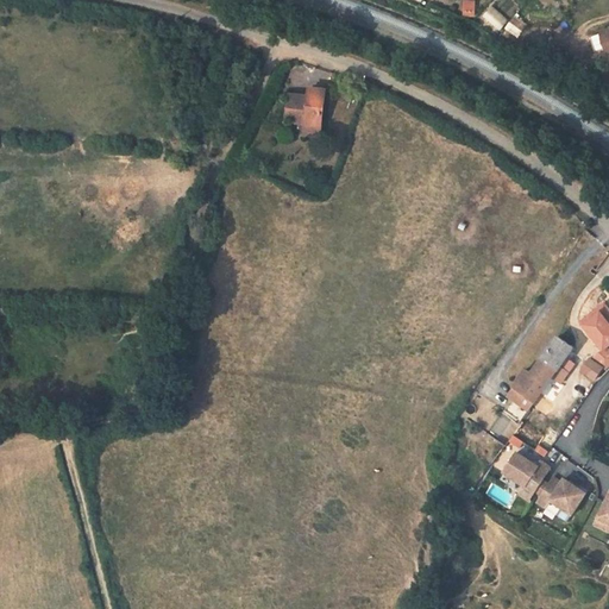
[(484,16),(500,29),(508,20),(491,6),(484,16)]
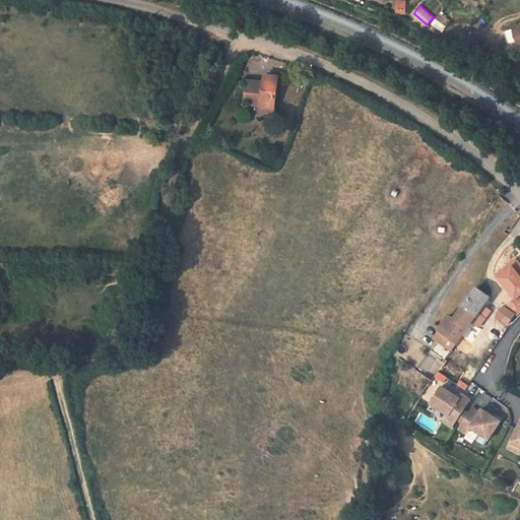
[(506,51),(516,48),(512,34),(501,37),(506,51)]
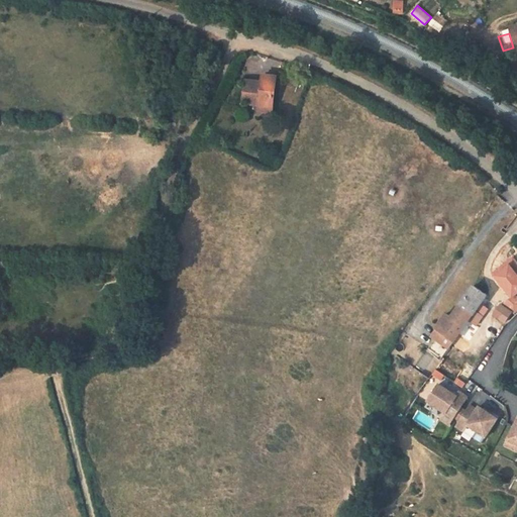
[(240,103),(257,104),(256,106),(271,108),(275,78),(261,77),(260,86),(242,84),(240,103)]
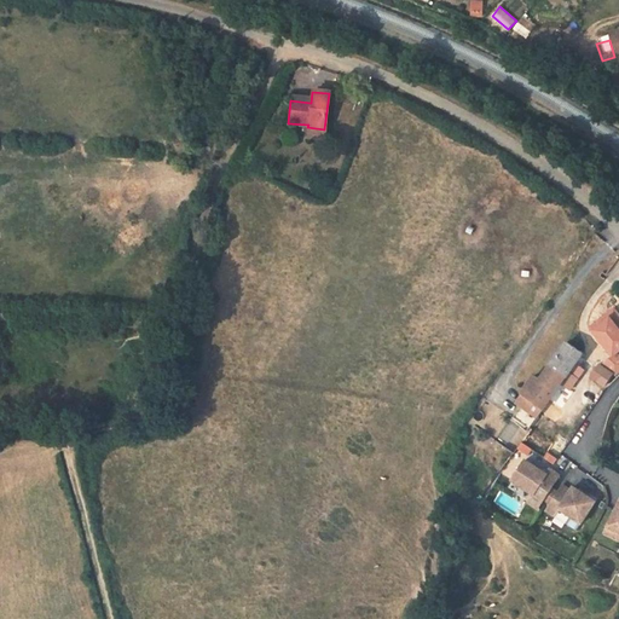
[(307,137),(324,138),(324,129),(307,127),(307,137)]
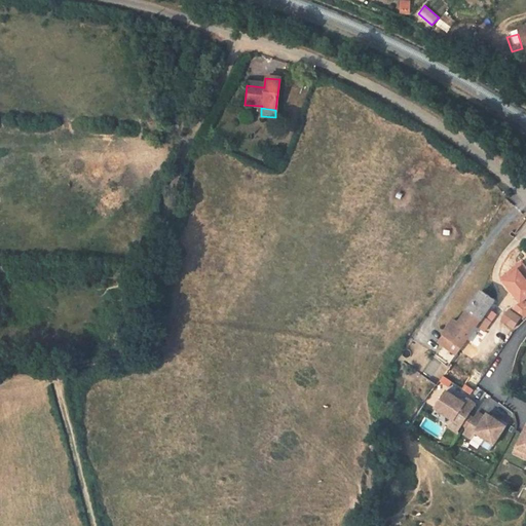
[(525,264),(523,260),(499,278),(520,304),(525,300),(525,299),(525,264)]
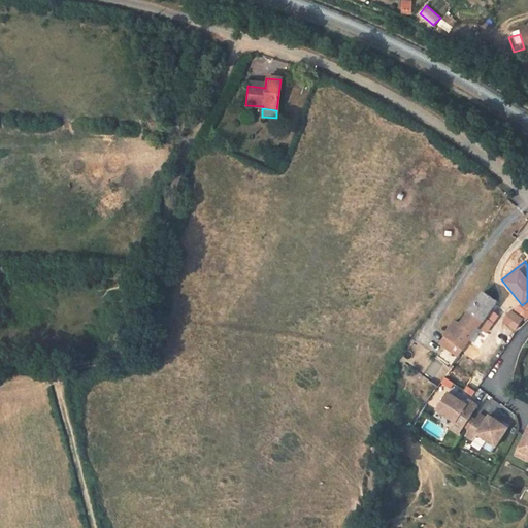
[(465,322),(459,318),(449,333),(467,345),(501,300),(488,291),(465,322)]
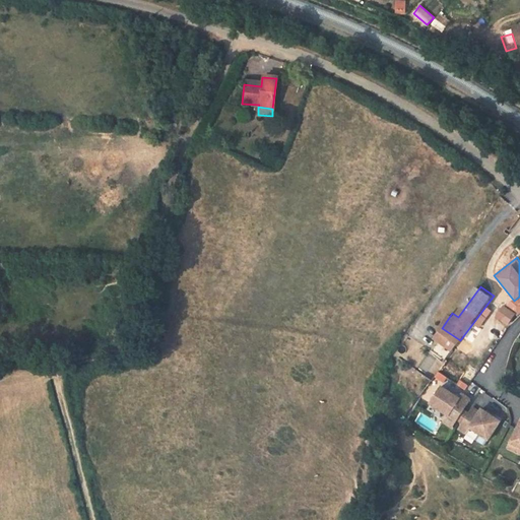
[(519,299),(519,297),(514,301),(505,307),(515,314),(517,316),(519,312),(519,299)]
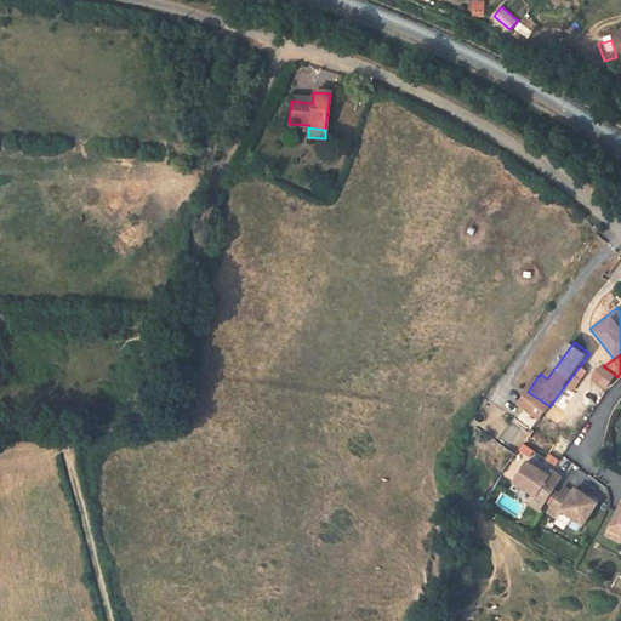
[(605,388),(615,375),(603,366),(600,365),(591,379),(605,388)]
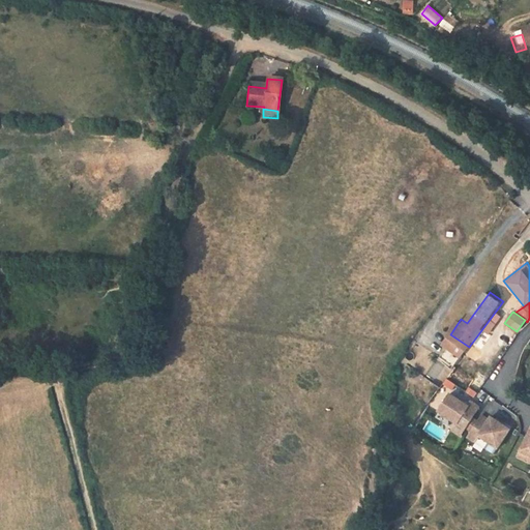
[(438,358),(452,370),(469,347),(450,334),(445,342),(438,358)]
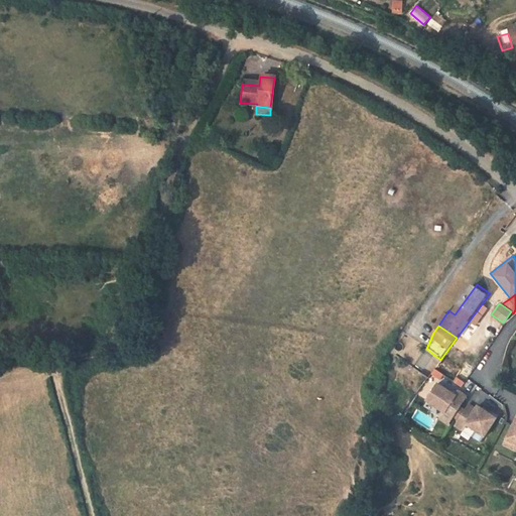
[(464,362),(448,350),(446,352),(440,360),(458,372),(461,368),(460,368),(464,362)]
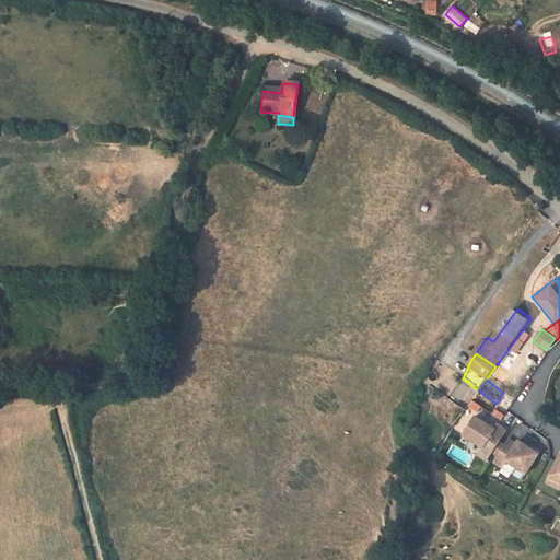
[(493,428),(476,413),(461,435),(485,448),(478,454),(487,461),(510,428),(498,422),(493,428)]
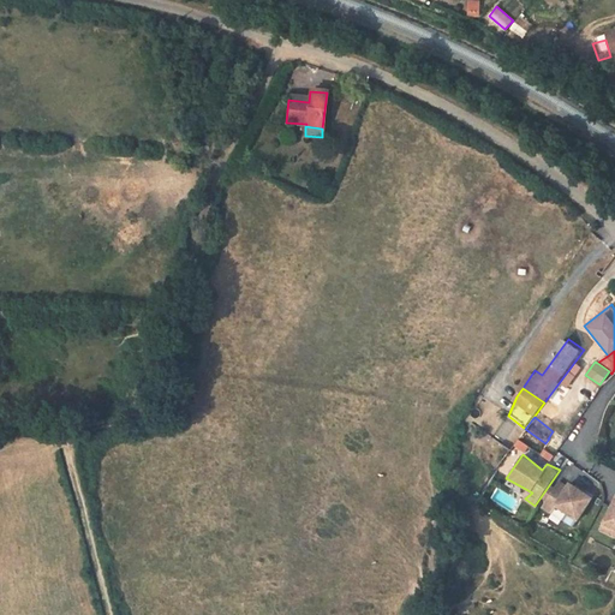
[(567,485),(559,479),(541,507),(554,514),(557,508),(578,521),(595,496),(569,481),(567,485)]
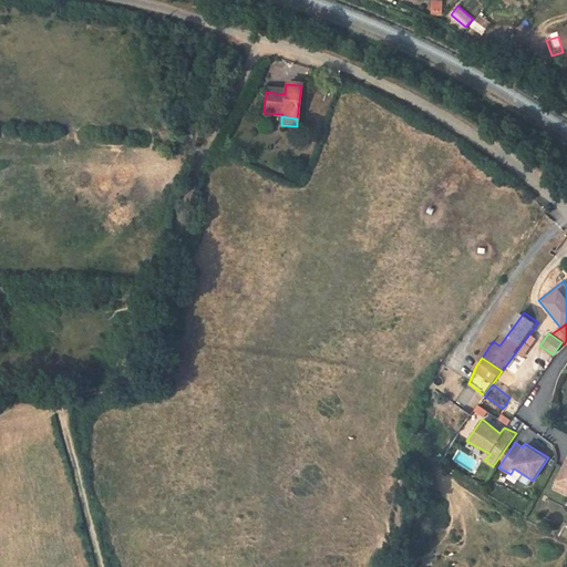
[(566,459),(550,487),(566,495),(566,459)]
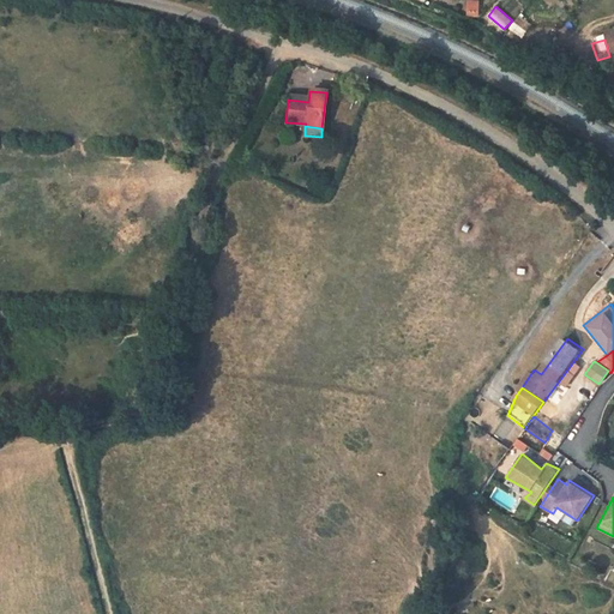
All buildings are outlined.
